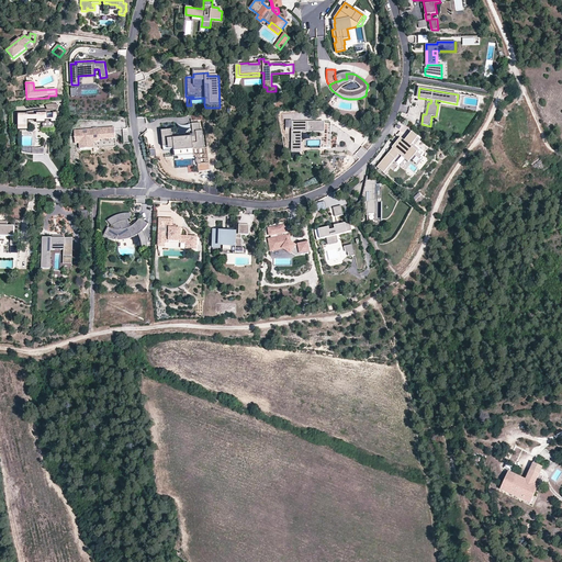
[(23,128),(27,128),(27,121),(36,121),(43,122),(43,124),(43,130),(54,128),(54,124),(54,120),(48,120),(48,114),(54,114),(54,110),(48,110),(36,111),(24,113),(17,114),(17,127),(19,128),(23,128)]
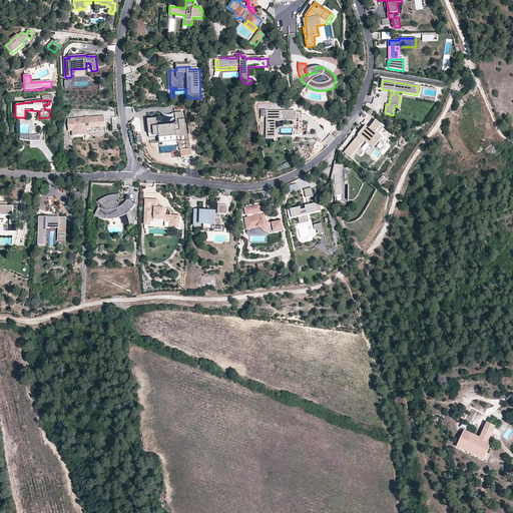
[(53,104),(49,104),(44,104),(44,109),(49,109),(49,113),(53,113),(53,104)]
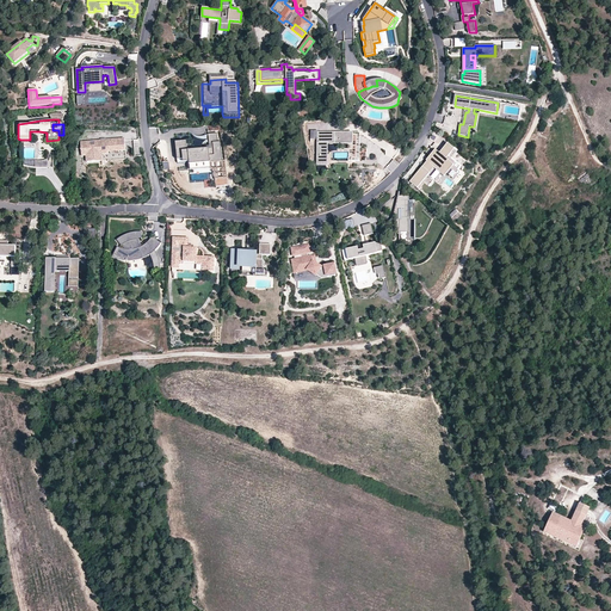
[(326,165),(327,143),(350,143),(349,160),(357,160),(358,147),(359,147),(359,135),(357,131),(350,131),(350,135),(318,134),(316,165),(326,165)]
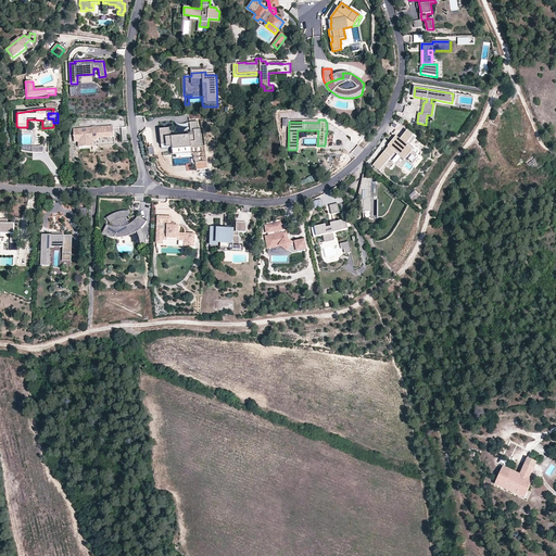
[(160,129),(162,146),(166,144),(172,144),(172,148),(173,150),(191,148),(203,147),(201,128),(199,129),(198,121),(189,122),(190,130),(193,130),(194,137),(190,137),(190,135),(171,137),(171,135),(169,128),(160,129)]
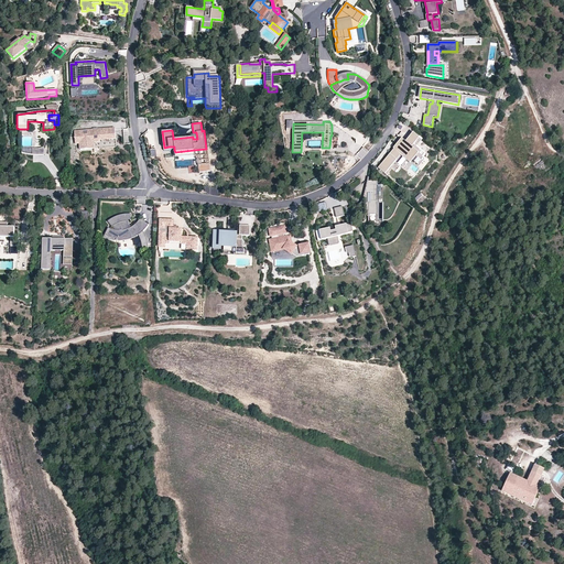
[(117,147),(116,129),(76,131),(77,137),(75,138),(76,144),(80,143),(80,150),(117,147)]
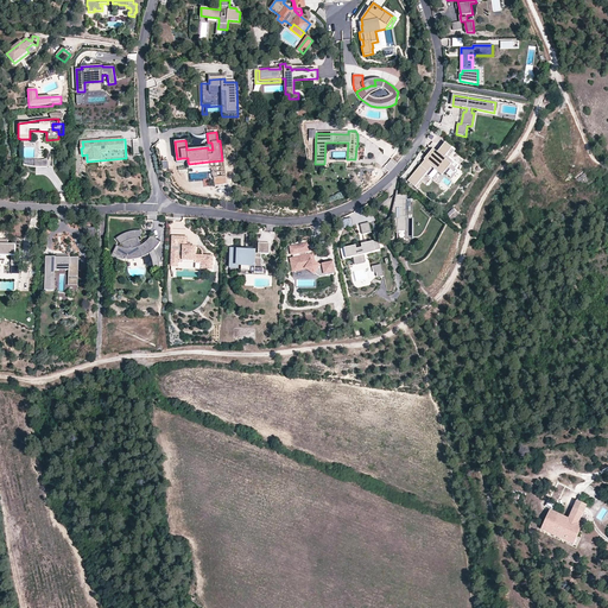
[(438,153),(437,153),(444,159),(448,156),(450,158),(456,151),(447,143),(438,153)]
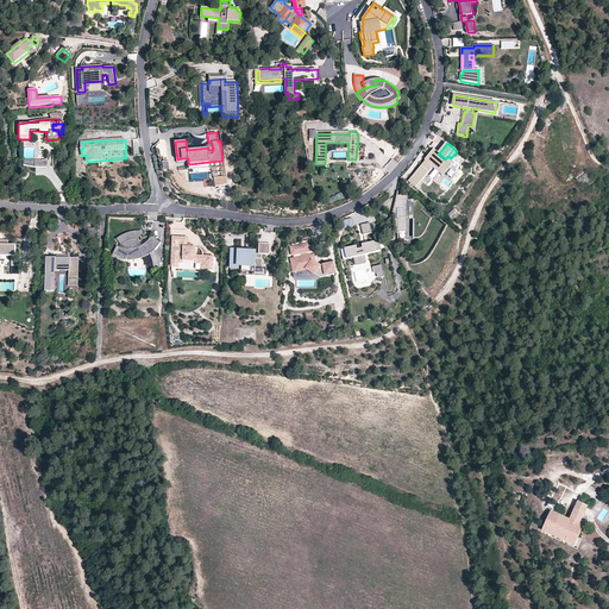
[(358,161),(358,146),(357,146),(356,159),(347,159),(347,161),(358,161)]
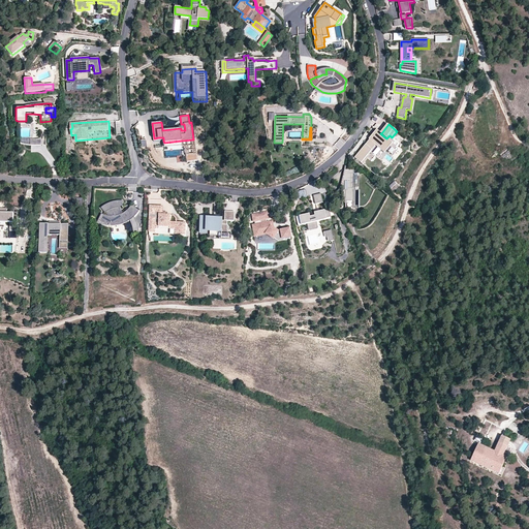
[(369,139),(370,139),(354,157),(362,163),(376,146),(384,154),(385,153),(392,158),(400,149),(398,148),(400,145),(392,137),(390,135),(386,138),(380,133),(381,133),(377,130),(369,139)]
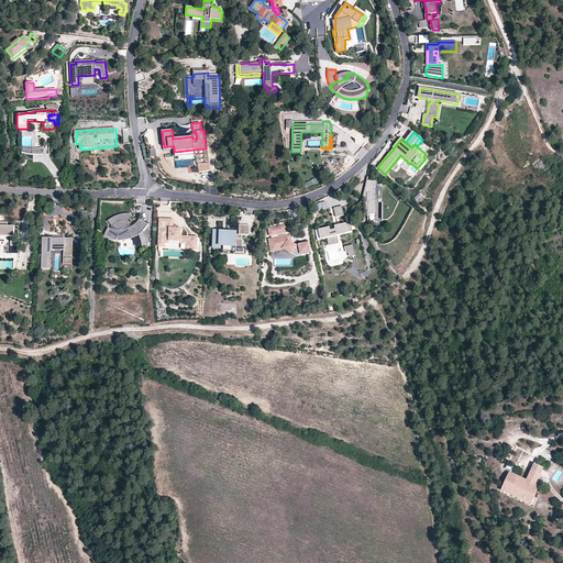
[(377,181),(366,181),(365,194),(364,211),(377,212),(377,202),(377,181)]
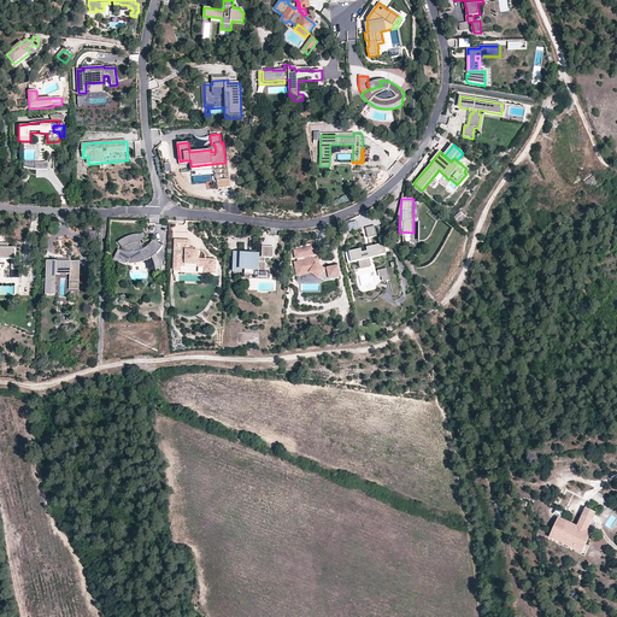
[(377,238),(375,227),(366,229),(369,239),(377,238)]
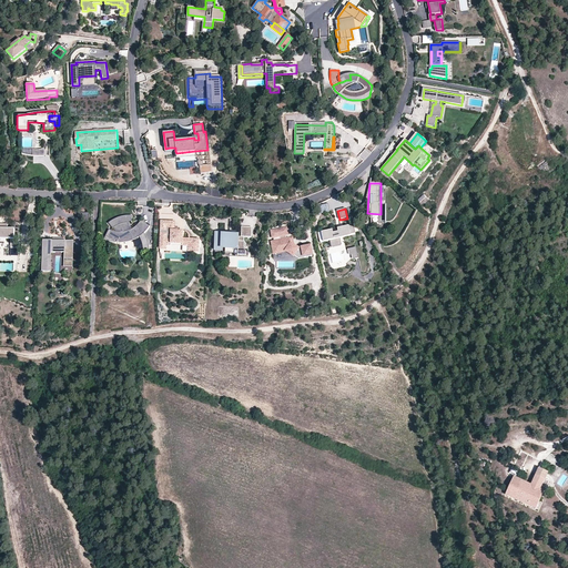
[(110,222),(109,223),(113,229),(114,227),(115,232),(112,231),(109,230),(104,240),(108,241),(113,242),(119,243),(125,243),(133,241),(140,237),(142,244),(143,251),(150,251),(150,247),(149,243),(146,239),(144,233),(148,230),(150,226),(145,223),(141,221),(140,223),(137,226),(134,229),(132,230),(130,223),(132,223),(132,216),(129,215),(125,216),(117,219),(110,222)]
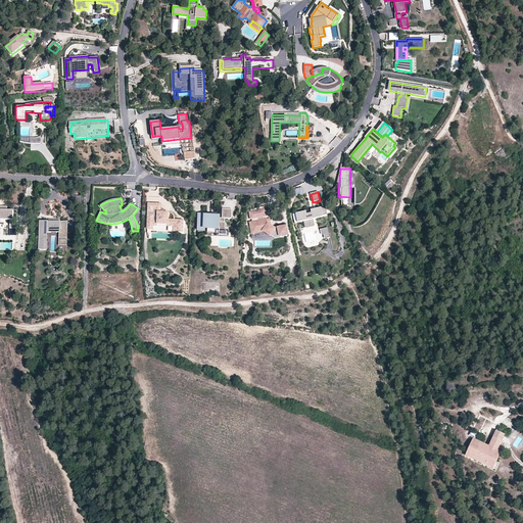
[(183,232),(183,221),(169,220),(169,212),(165,212),(157,212),(157,218),(155,218),(155,212),(155,204),(148,203),(147,228),(153,228),(153,227),(157,227),(157,225),(168,225),(168,227),(173,227),(179,227),(179,232),(183,232)]
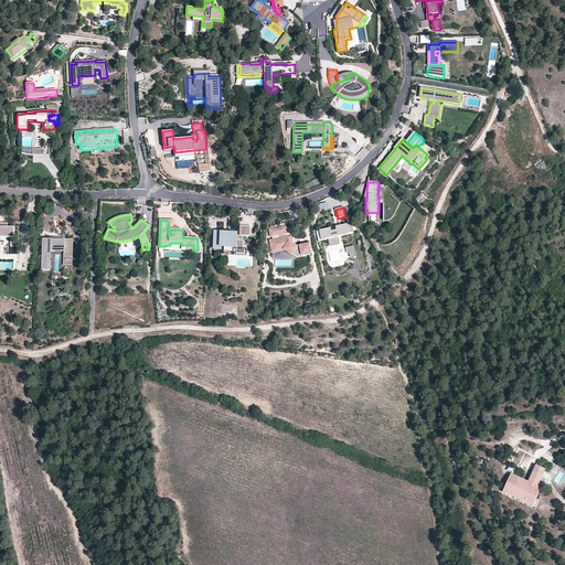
[(168,221),(168,230),(170,230),(179,230),(179,227),(173,227),(174,221),(168,221)]
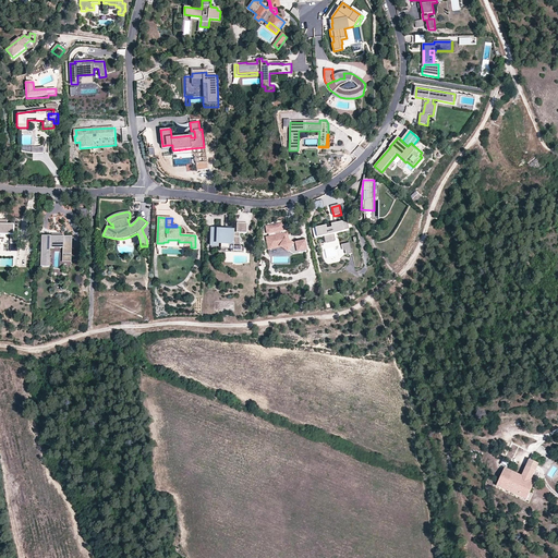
[(0,233),(12,234),(12,244),(19,244),(20,234),(15,234),(15,226),(8,225),(8,221),(0,220),(0,233)]
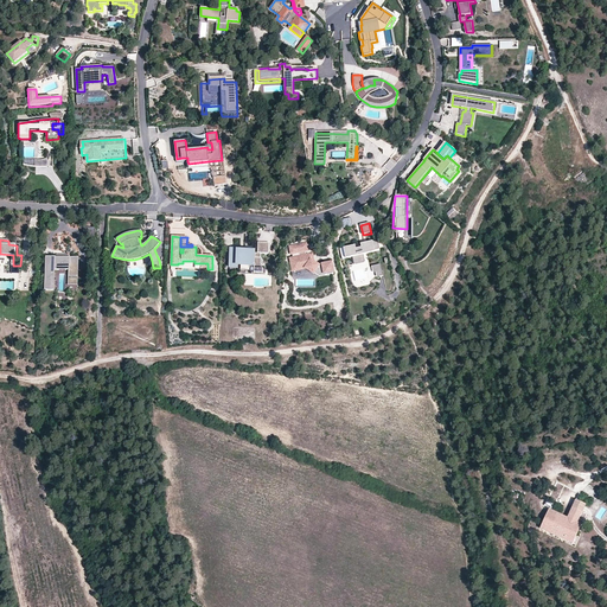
[(355,247),(343,249),(345,260),(352,259),(355,266),(365,263),(363,254),(379,250),(378,247),(382,246),(381,241),(360,246),(362,250),(358,250),(356,251),(355,247)]
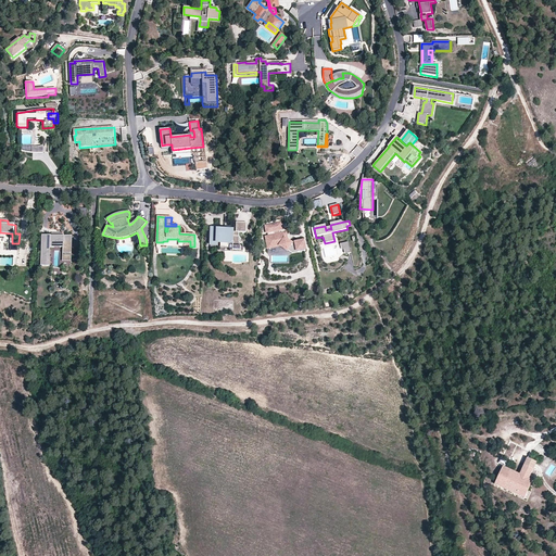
[(211,248),(234,248),(234,244),(239,244),(240,237),(239,237),(239,232),(247,232),(247,223),(237,223),(237,232),(234,232),(234,230),(217,229),(217,228),(212,228),(211,248)]
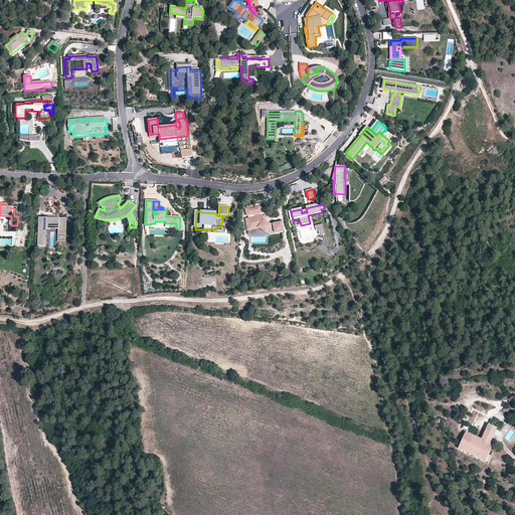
[(269,228),(271,225),(267,222),(264,221),(263,216),(261,217),(260,213),(262,212),(260,206),(245,209),(247,215),(253,214),(254,218),(246,220),(248,230),(260,227),(267,232),(269,228)]
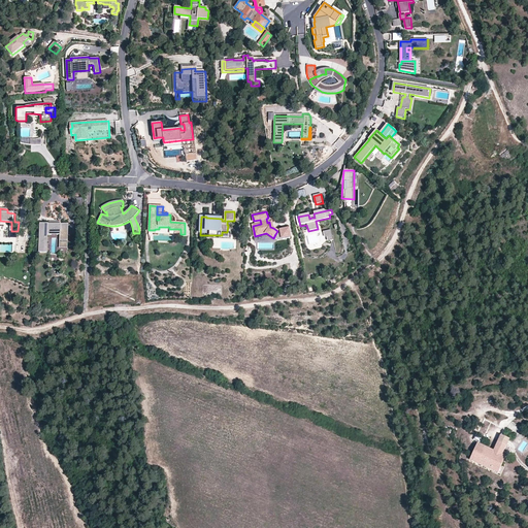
[(129,228),(132,227),(130,221),(124,224),(126,232),(127,230),(129,228)]
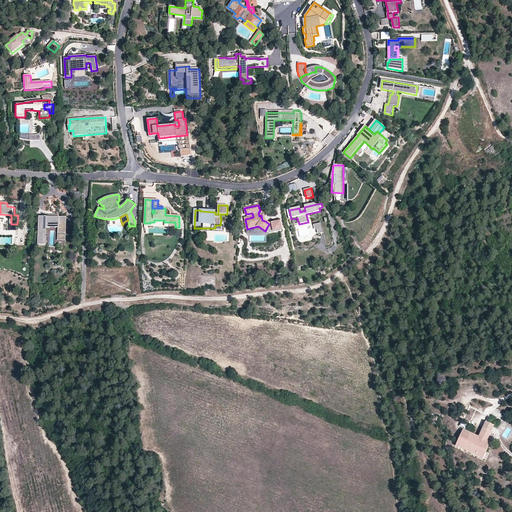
[(65,245),(66,218),(59,218),(59,219),(47,218),(47,217),(40,217),(39,244),(45,245),(46,228),(59,228),(58,245),(65,245)]
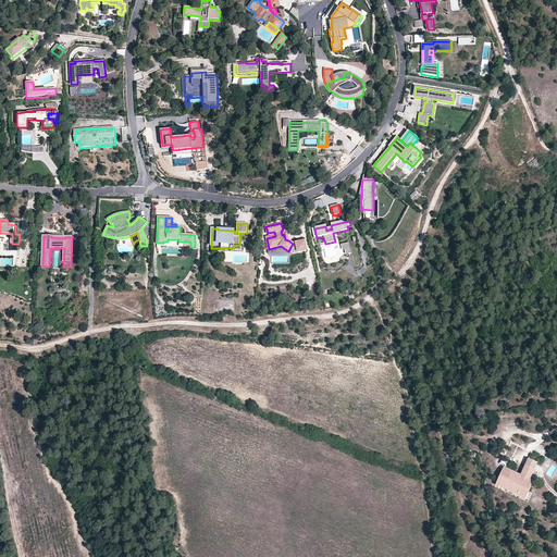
[(307,251),(305,242),(293,244),(291,247),(293,249),(298,248),(298,252),(307,251)]
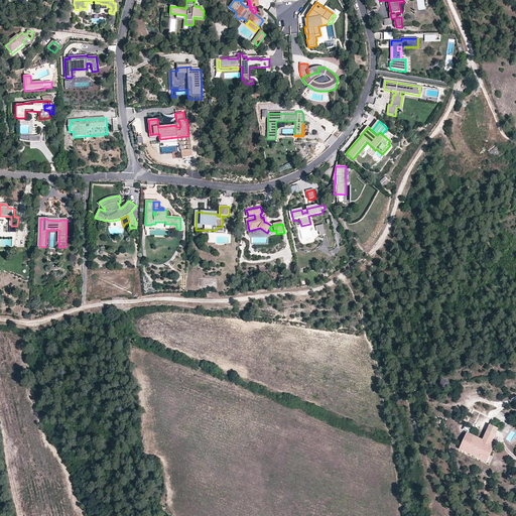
[(490,426),(488,432),(496,436),(499,430),(490,426)]
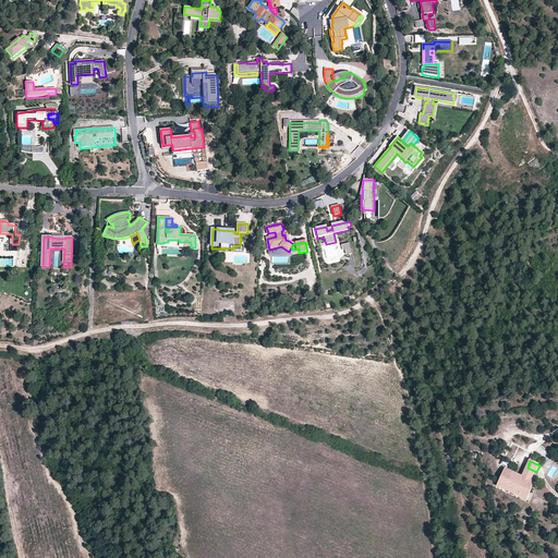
[(533,492),(529,489),(532,483),(536,472),(528,468),(523,478),(522,480),(518,478),(519,476),(510,473),(509,474),(504,472),(499,482),(512,487),(510,493),(529,500),(533,492)]
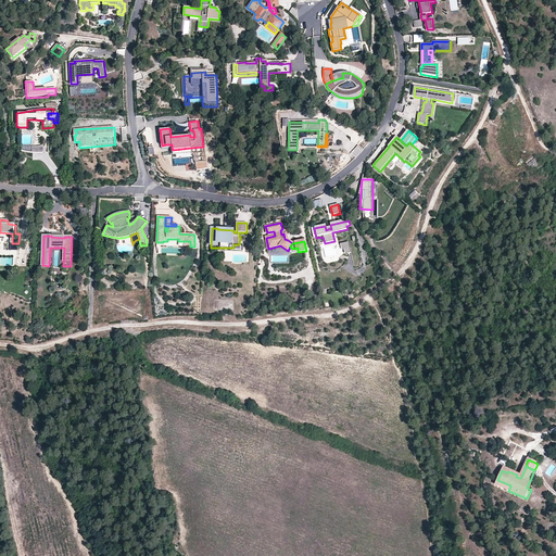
[(508,491),(510,485),(497,480),(495,485),(508,491)]
